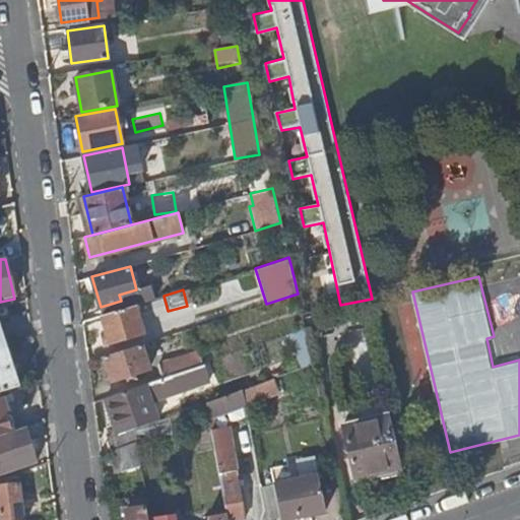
[(142,332),(134,305),(102,315),(110,342),(142,332)]
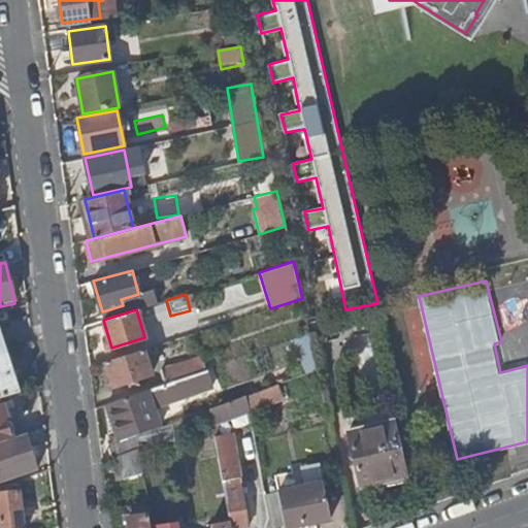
[(153,373),(144,349),(105,361),(112,386),(153,373)]
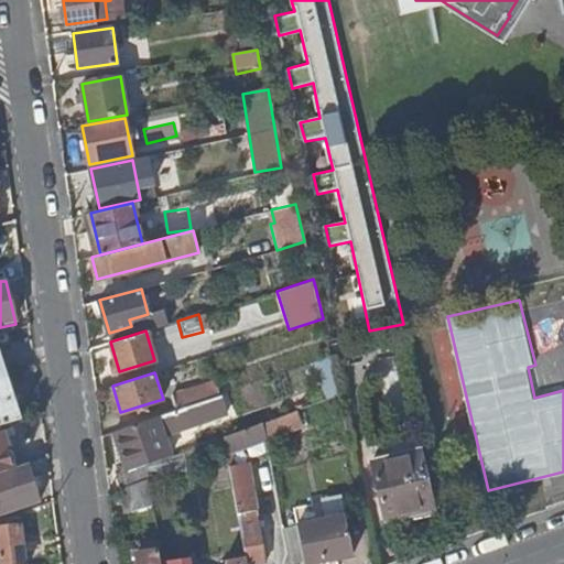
[(7,398),(13,396),(7,377),(1,379),(7,398)]
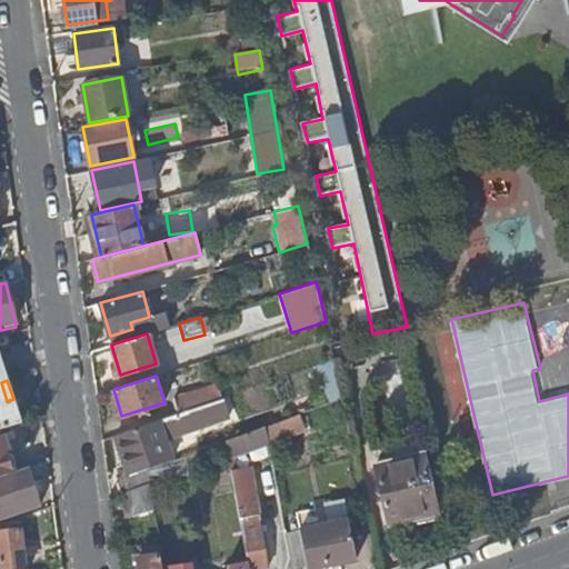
[(0,382),(0,429),(21,422),(13,399),(7,401),(1,382),(0,382)]
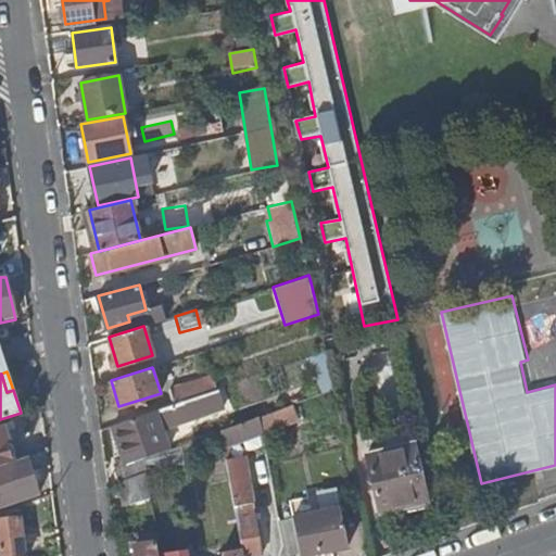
[(175,404),(218,389),(213,374),(169,389),(175,404)]
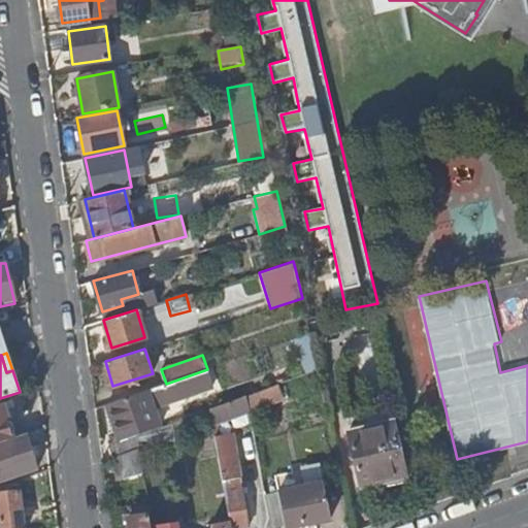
[(211,382),(207,369),(166,384),(106,403),(117,432),(158,419),(153,401),(211,382)]
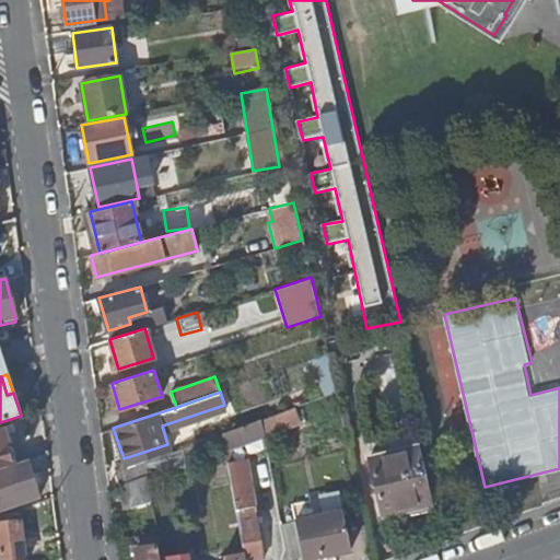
[(300,419),(296,407),(261,419),(264,432),(300,419)]
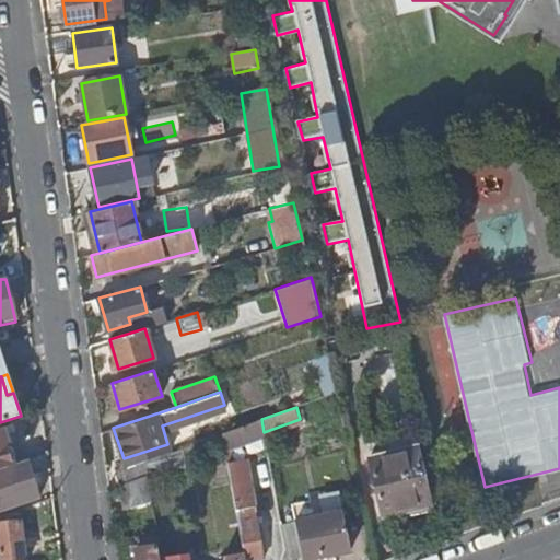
[(264,432),(261,419),(223,433),(225,444),(236,502),(246,559),(253,559),(264,558),(246,461),(238,463),(232,448),(265,436),(264,432)]
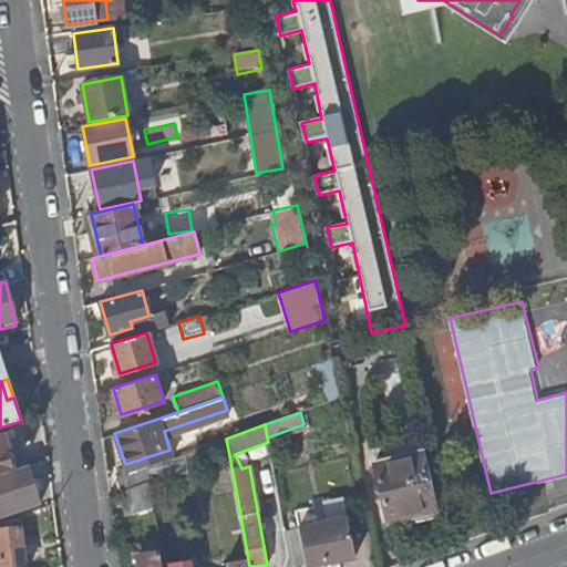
[(0,436),(0,473),(12,470),(2,436),(0,436)]
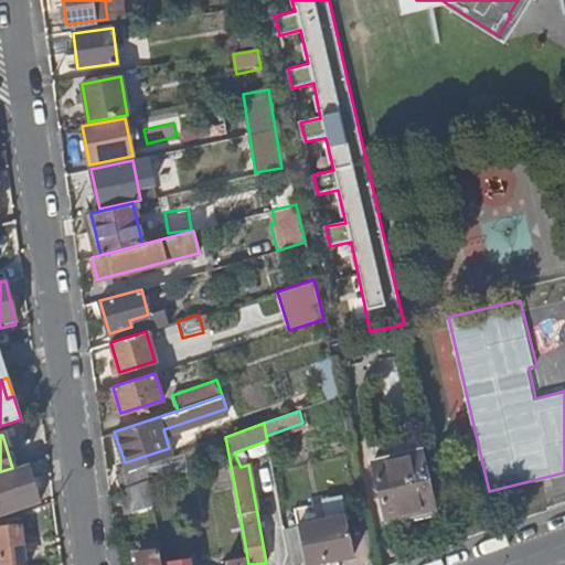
[(227,448),(225,437),(185,451),(188,462),(227,448)]
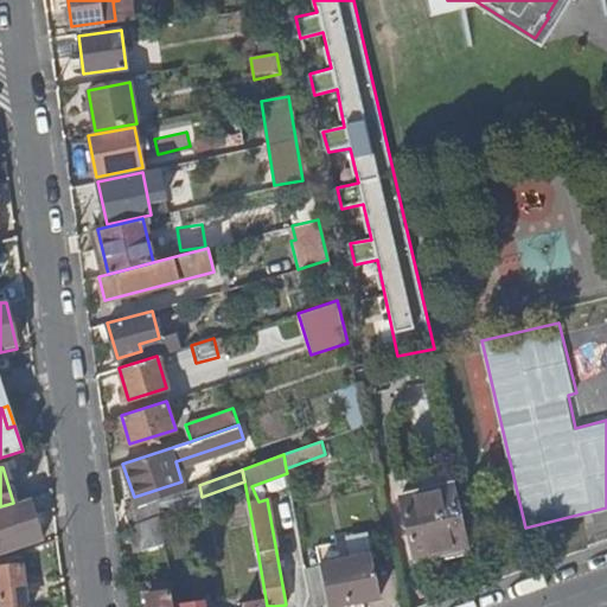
[(416,561),(468,549),(451,473),(425,479),(427,492),(402,498),(416,561)]
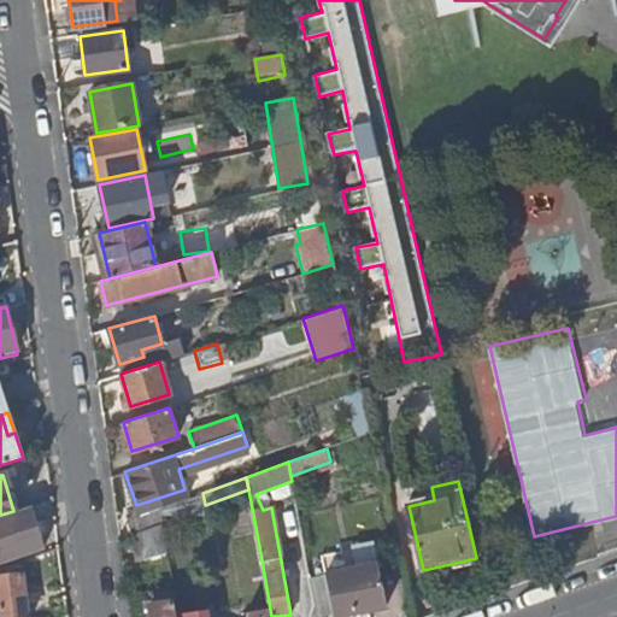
[(205,505),(203,493),(164,507),(168,518),(205,505)]
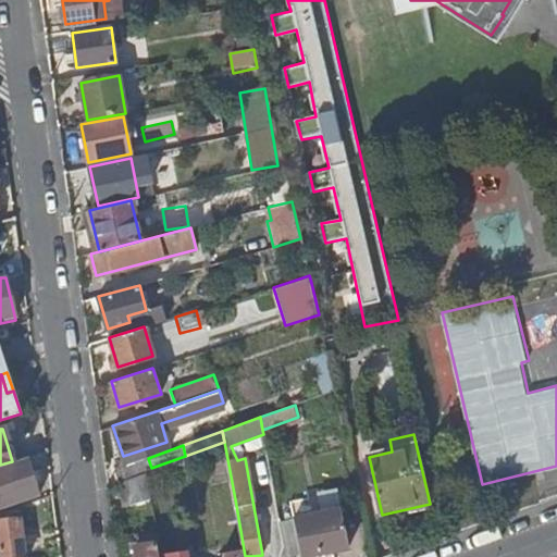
[(12,461),(0,465),(0,506),(40,493),(27,456),(12,461)]
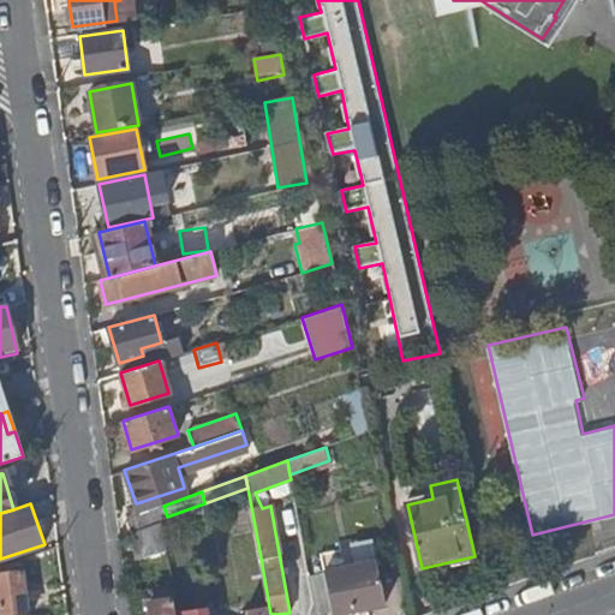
[(131,515),(136,531),(162,521),(157,506),(131,515)]
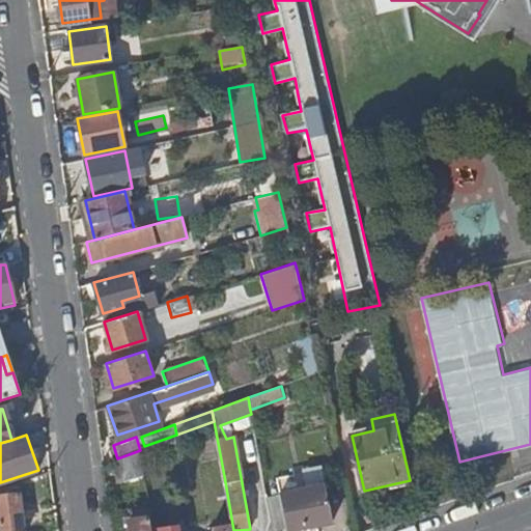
[(121,484),(143,477),(136,454),(114,460),(121,484)]
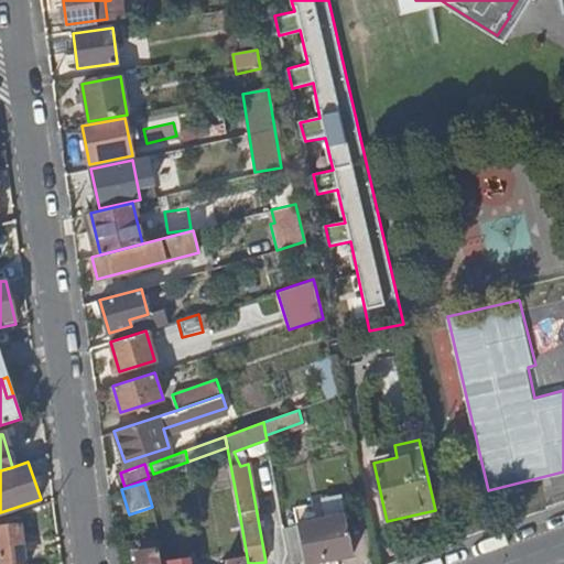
[(283,518),(292,563),(305,563),(354,554),(346,514),(299,524),(296,516),(283,518)]
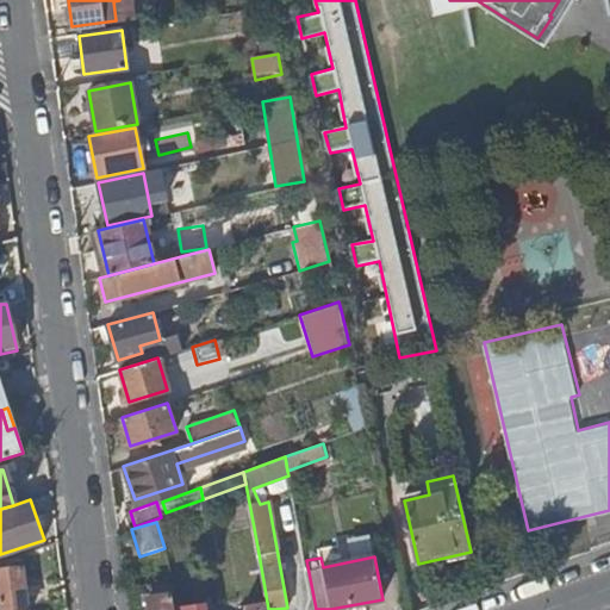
[(0,609),(25,609),(22,567),(0,570),(0,609)]
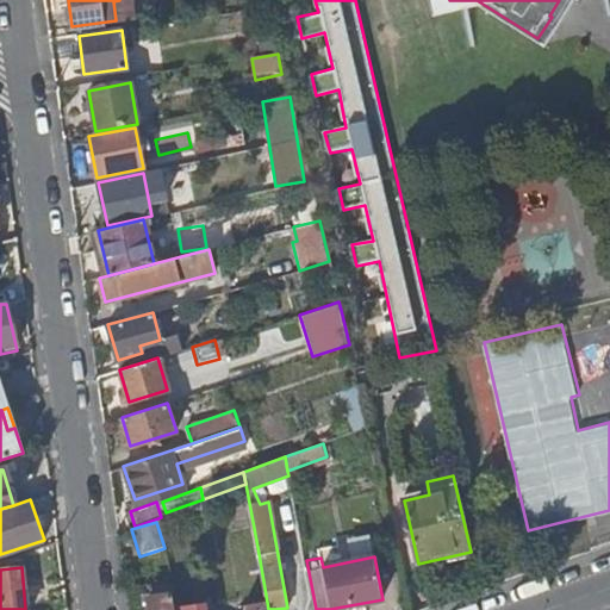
[(151,609),(175,609),(173,595),(150,597),(151,609)]
